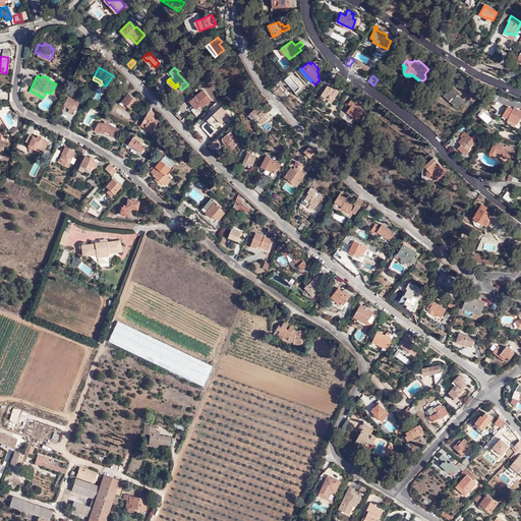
[(486,84),(479,81),(475,89),(482,93),(486,84)]
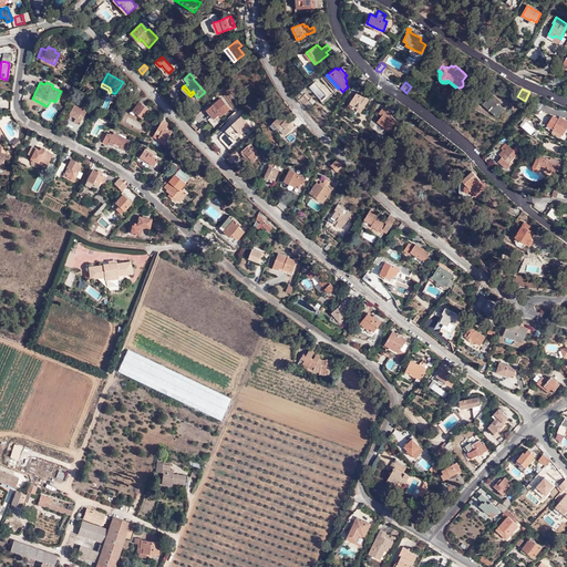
[(357,92),(349,103),(358,109),(357,110),(360,112),(369,100),(357,92)]
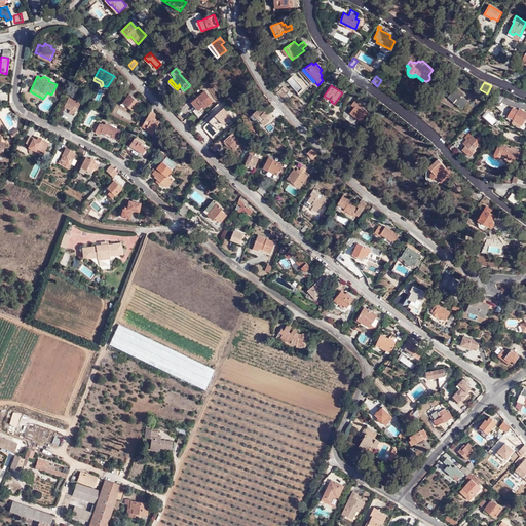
[(289,90),(285,86),(278,92),(286,101),(287,100),(290,97),(288,94),(289,94),(288,92),(289,90)]
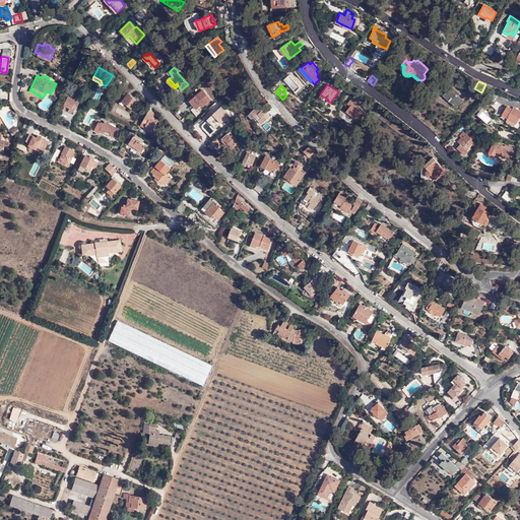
[(459,92),(451,85),(443,94),(457,107),(462,100),(457,94),(459,92)]
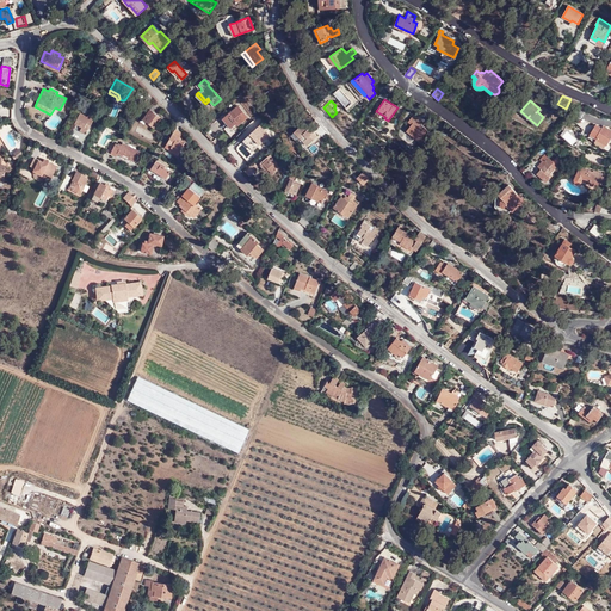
[(235,133),(233,129),(248,117),(238,105),(223,117),(229,124),(224,129),(232,136),(235,133)]
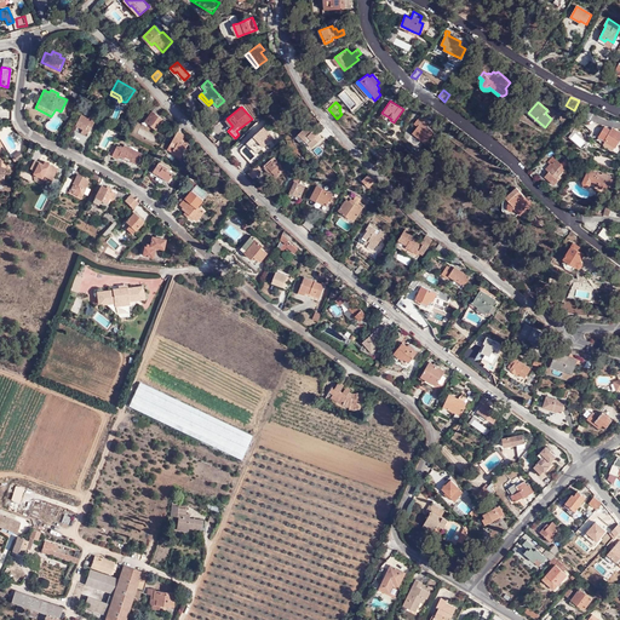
[(158,113),(153,110),(145,120),(158,130),(165,120),(156,114),(158,113)]
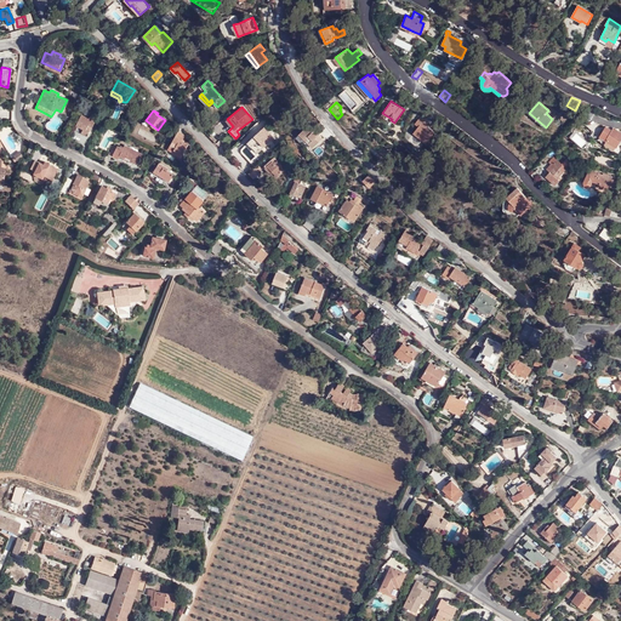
[(87,135),(90,131),(89,131),(91,125),(93,126),(97,118),(91,114),(89,118),(83,114),(77,125),(84,129),(81,132),(87,135)]
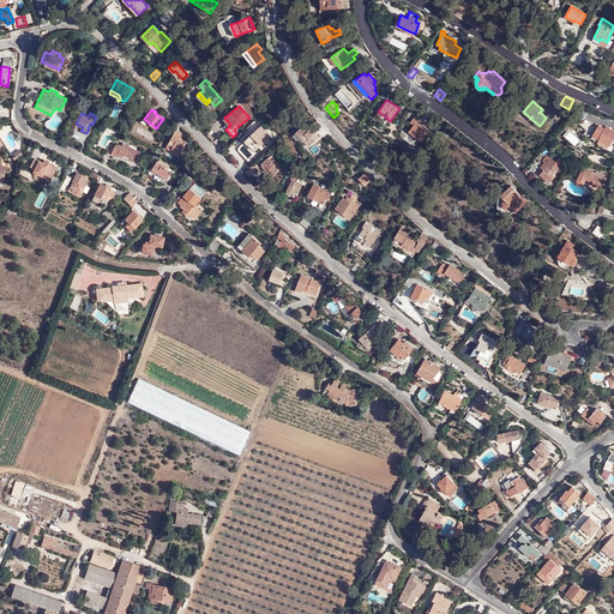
[(416,120),(419,118),(415,115),(410,121),(414,124),(408,131),(421,142),(429,131),(421,124),(416,120)]
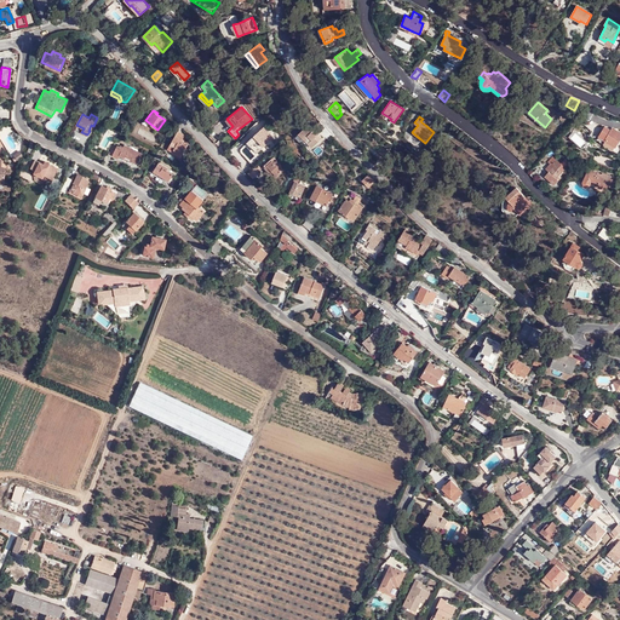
[(305,139),(311,147),(322,137),(309,124),(296,137),(302,143),(305,139)]
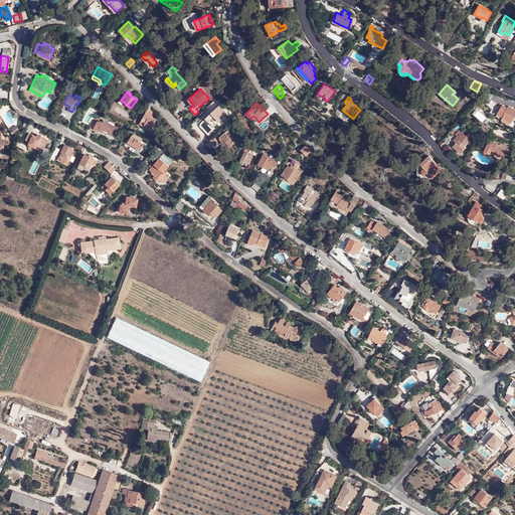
[(496,116),(503,105),(502,104),(497,113),(492,109),(490,112),(495,117),(496,116)]
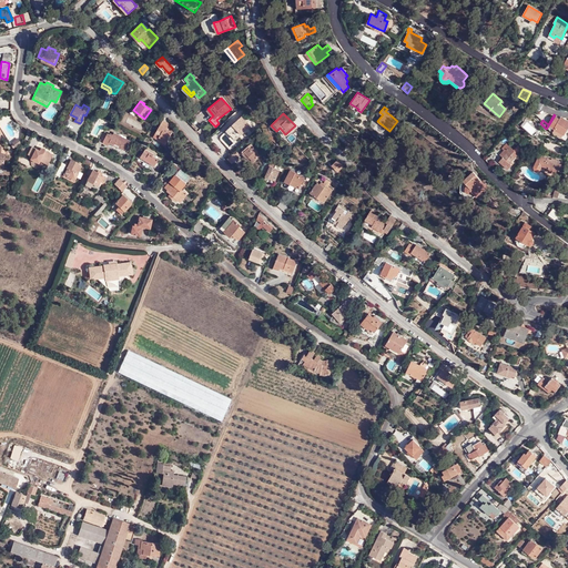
[(559,118),(555,115),(547,128),(550,131),(553,133),(560,138),(563,134),(564,134),(567,127),(567,120),(565,119),(564,121),(559,118)]
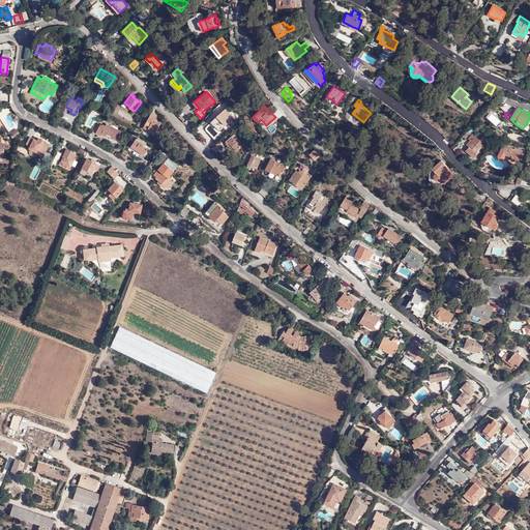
[(221,112),(218,114),(225,121),(227,119),(228,118),(221,112)]
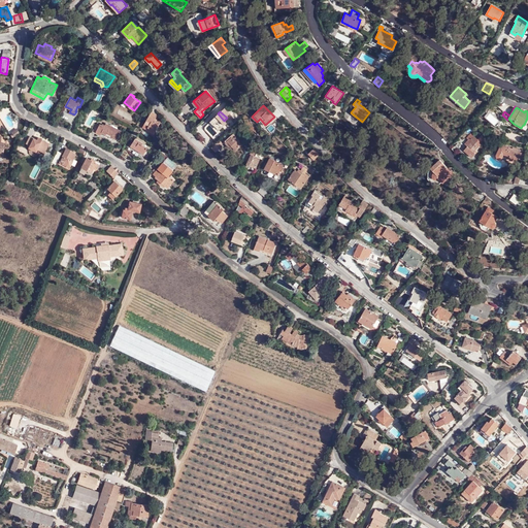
[(224,121),(218,113),(211,120),(220,129),(226,124),(227,125),(230,123),(226,119),(224,121)]
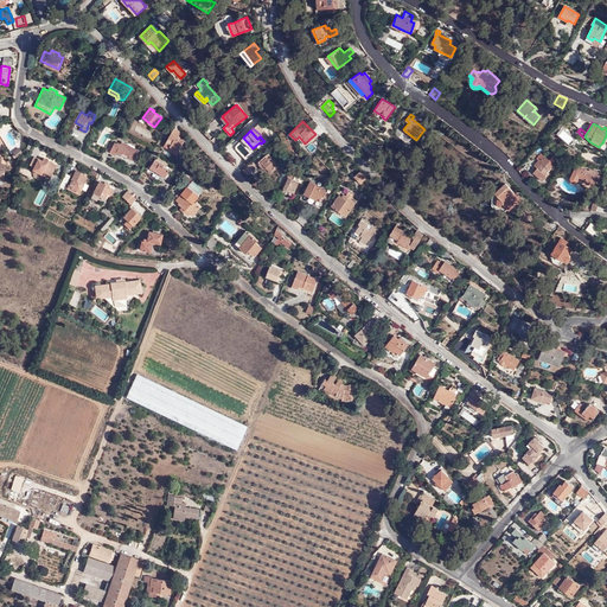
[(171,145),(171,146),(179,151),(185,140),(178,136),(179,135),(172,132),(166,142),(171,145)]
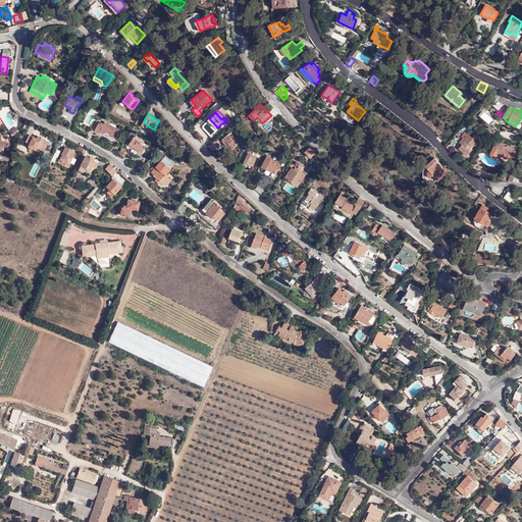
[(100,133),(101,131),(116,138),(120,129),(105,122),(104,124),(99,121),(97,125),(94,123),(91,131),(94,133),(95,131),(100,133)]
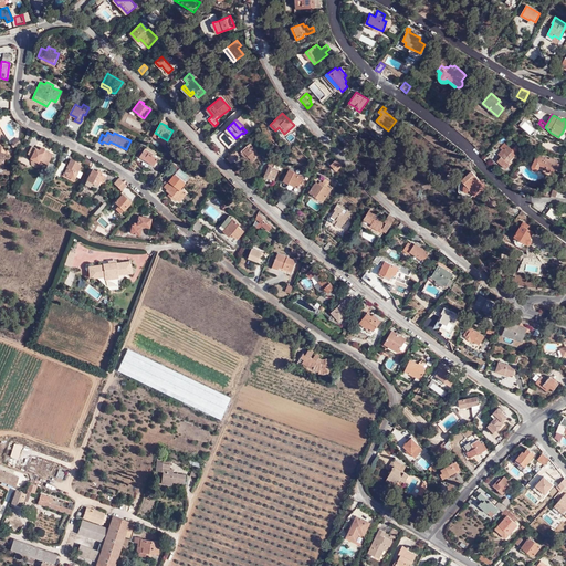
[(21,143),(18,137),(11,142),(16,146),(21,143)]
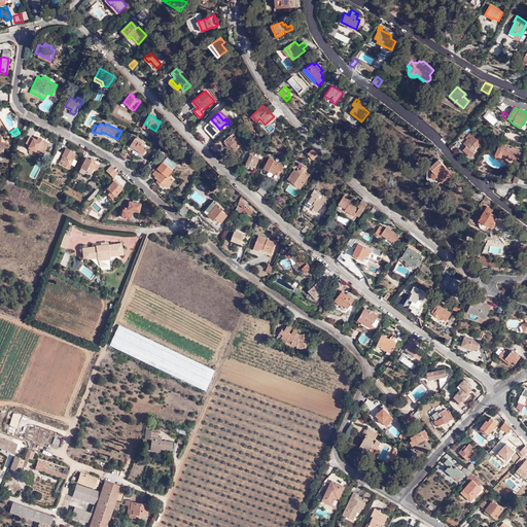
[(225,139),(227,140),(233,145),(236,149),(242,143),(233,133),(225,139)]
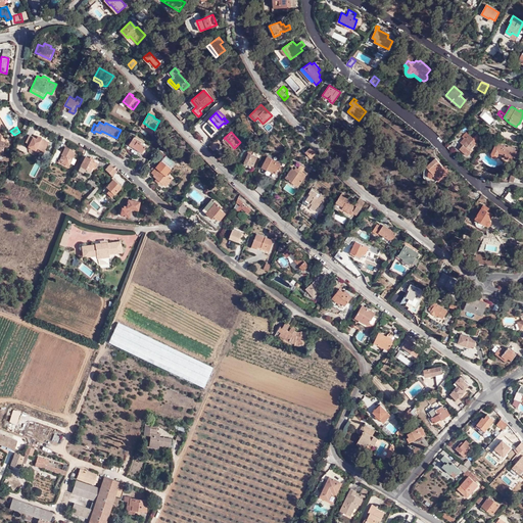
[(472,149),(471,148),(479,139),(475,136),(473,138),(469,134),(465,138),(464,137),(460,141),(463,144),(460,147),(467,154),(472,149)]
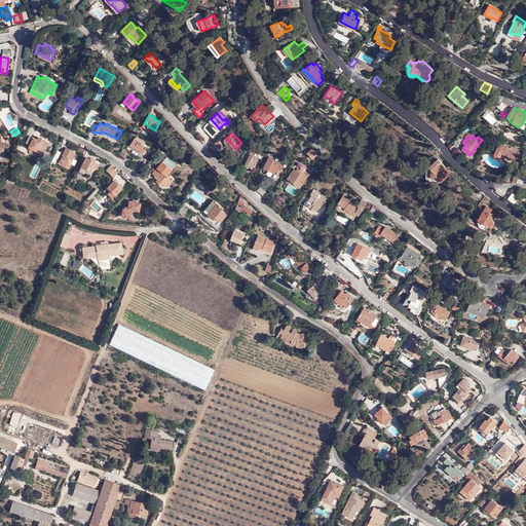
[(48,143),(40,139),(39,141),(36,140),(29,136),(25,143),(29,145),(28,148),(35,151),(36,149),(43,153),(48,143)]
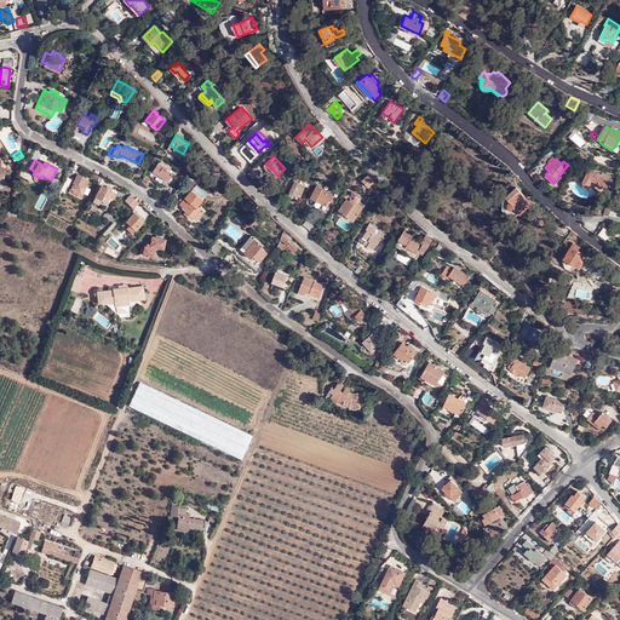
[(170,168),(159,162),(154,171),(164,177),(164,176),(170,179),(173,173),(168,170),(170,168)]
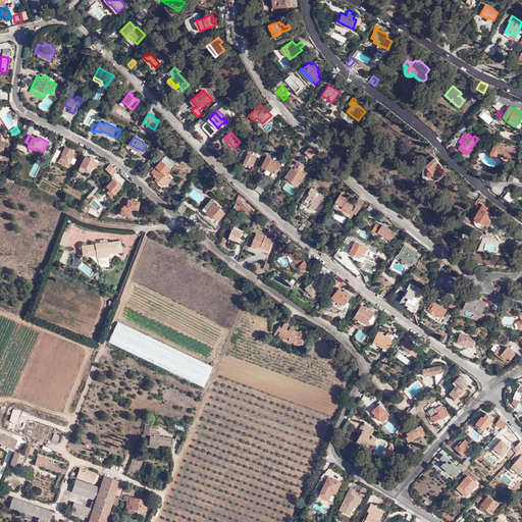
[(452,141),(447,146),(450,149),(455,144),(452,141)]
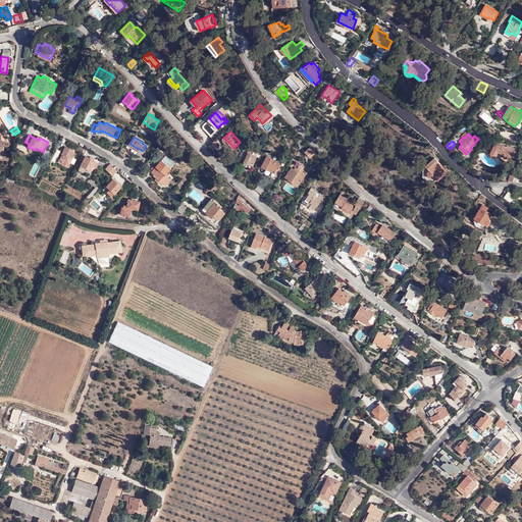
[(508,159),(512,151),(496,144),(491,152),(491,153),(492,154),(493,155),(494,155),(497,154),(498,151),(505,155),(504,157),(508,159)]
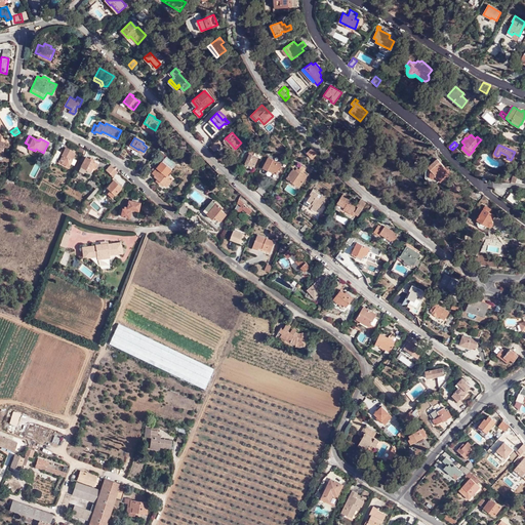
[(62,162),(69,166),(76,154),(72,152),(72,151),(66,148),(61,156),(62,156),(59,161),(57,162),(58,163),(62,163),(62,162)]
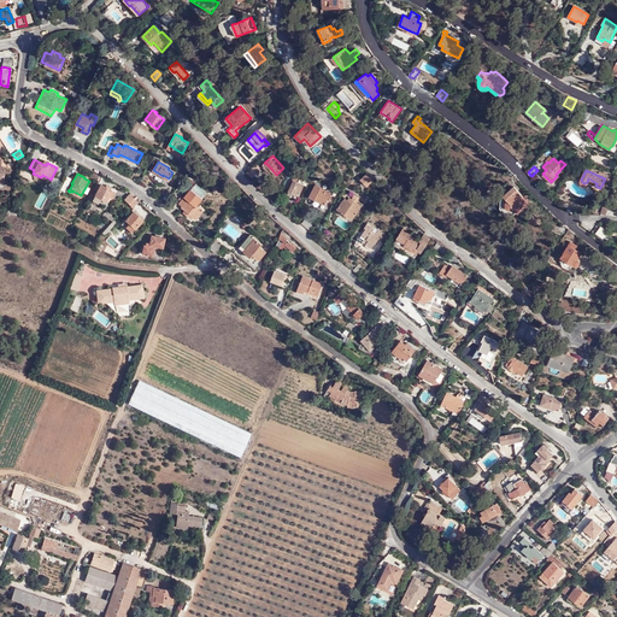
[(99,175),(97,178),(98,180),(94,187),(98,189),(95,195),(106,201),(109,197),(110,198),(113,192),(110,189),(105,187),(103,186),(105,182),(113,188),(116,184),(99,175)]
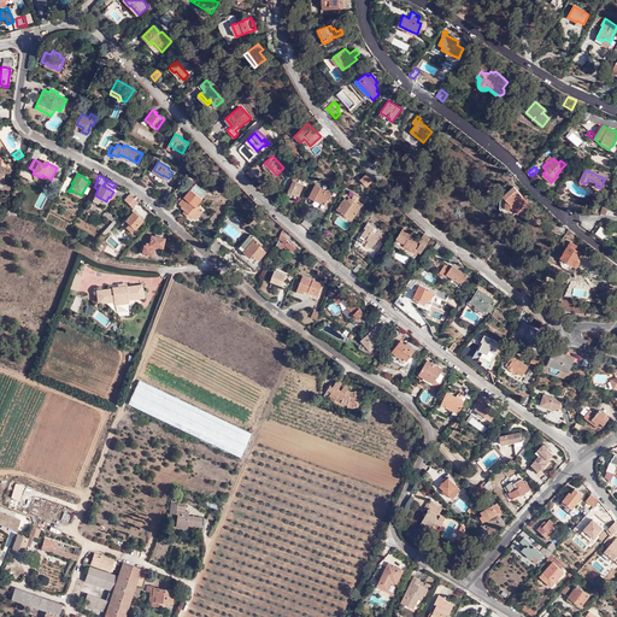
[(306,186),(309,183),(299,178),(298,182),(292,180),(291,180),(288,186),(291,187),(287,194),(298,199),(304,186),(306,186)]
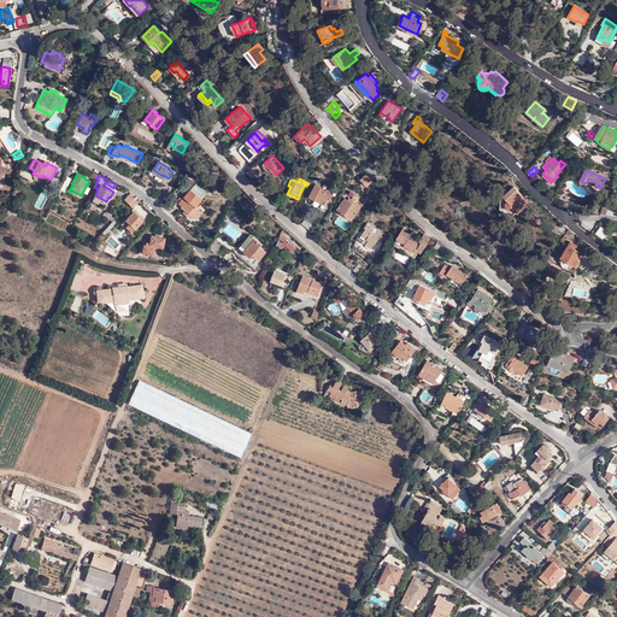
[(607,180),(605,178),(600,188),(595,186),(597,183),(588,178),(587,182),(585,183),(583,183),(582,182),(581,181),(581,180),(579,178),(579,182),(580,184),(582,186),(583,186),(585,186),(587,184),(603,192),(607,180)]
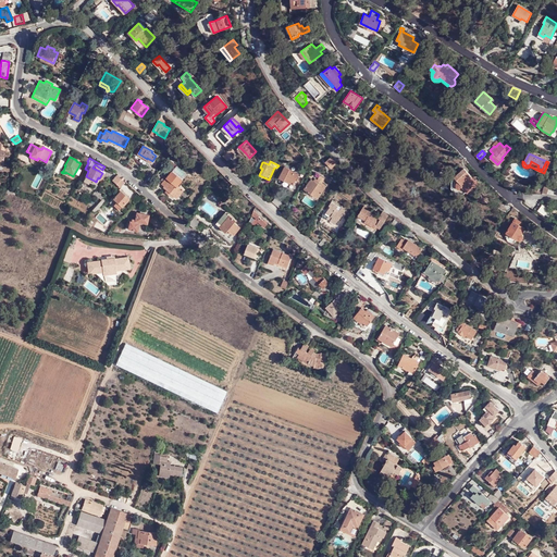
[(299,174),(291,169),(284,165),(279,177),(284,180),(285,177),(289,181),(288,182),(294,185),(299,174)]
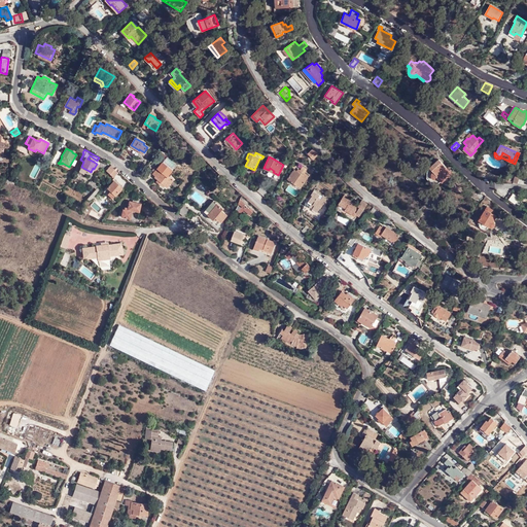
[(430,167),(430,168),(433,170),(431,172),(431,174),(431,176),(433,178),(433,179),(436,179),(438,178),(441,181),(442,182),(447,177),(448,178),(453,174),(452,174),(453,172),(450,169),(449,170),(447,168),(438,159),(430,167)]
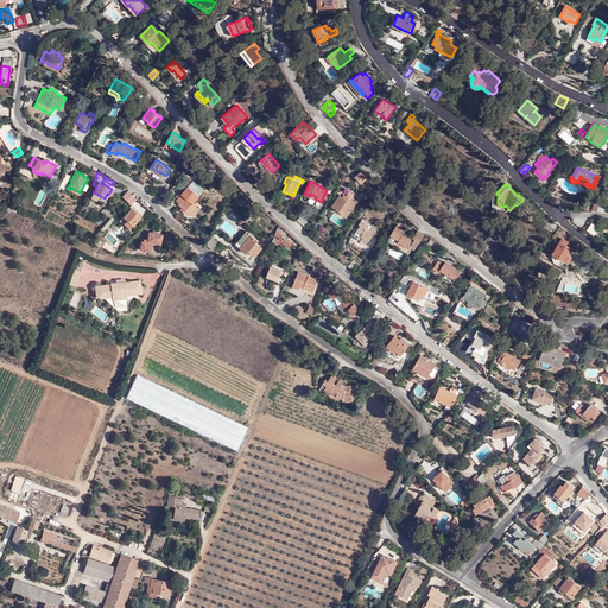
[(178,204),(182,207),(190,214),(192,216),(201,207),(195,202),(200,196),(189,187),(181,195),(178,192),(176,196),(178,198),(177,200),(179,203),(178,204)]
